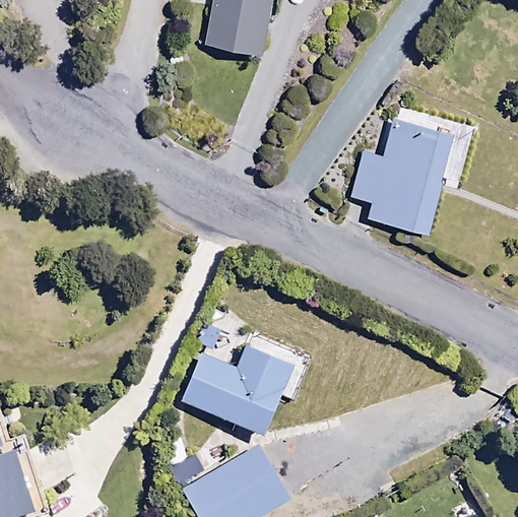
[(212,0),(205,43),(263,53),(272,0),(212,0)]
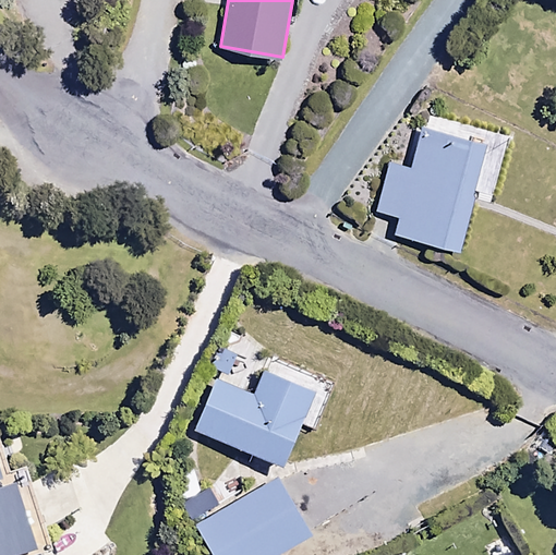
[(413,169),(387,163),(375,213),(397,218),(394,234),(459,251),(486,145),(423,129),(413,169)]
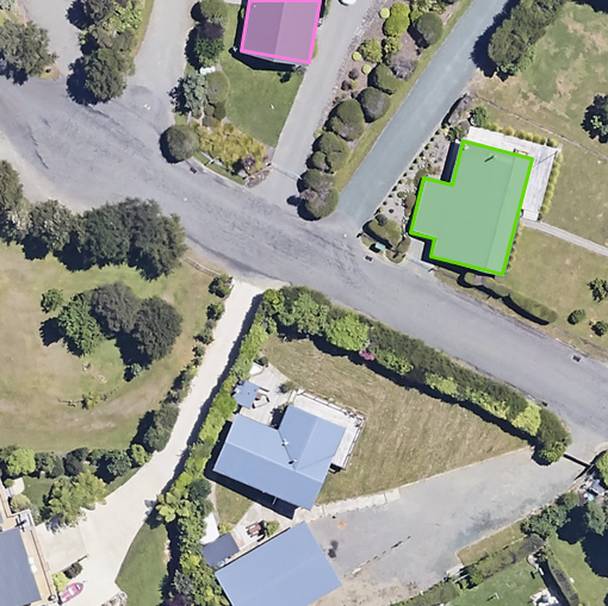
[(213,470),(308,510),(341,432),(285,408),(275,431),(237,414),(213,470)]
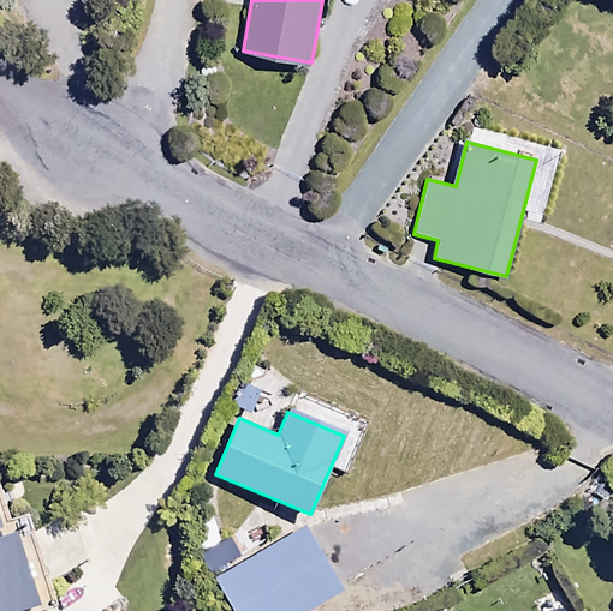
[(45,610),(18,532),(9,535),(0,509),(0,610),(45,610)]
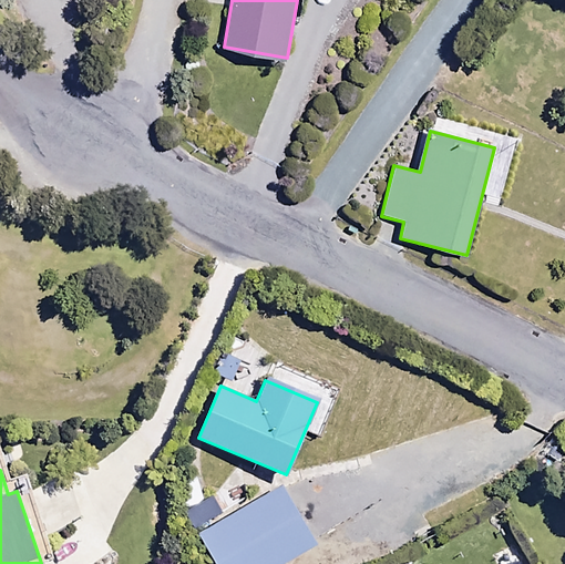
[(196,533),(213,563),(285,563),(317,545),(280,484),(196,533)]
